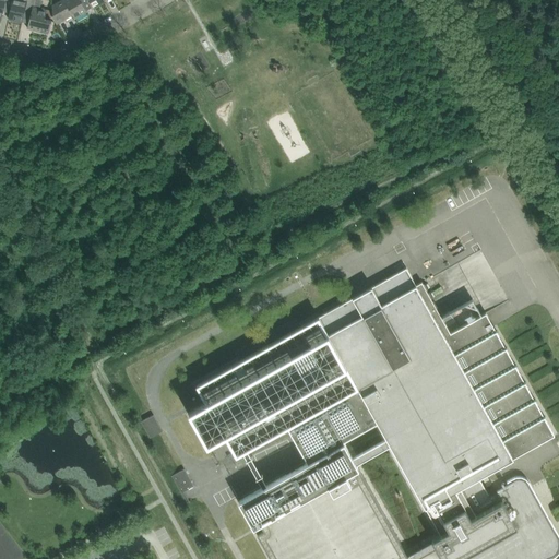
[(6,0),(4,7),(11,8),(8,20),(22,23),(25,12),(24,12),(27,1),(26,1),(26,0),(6,0)]
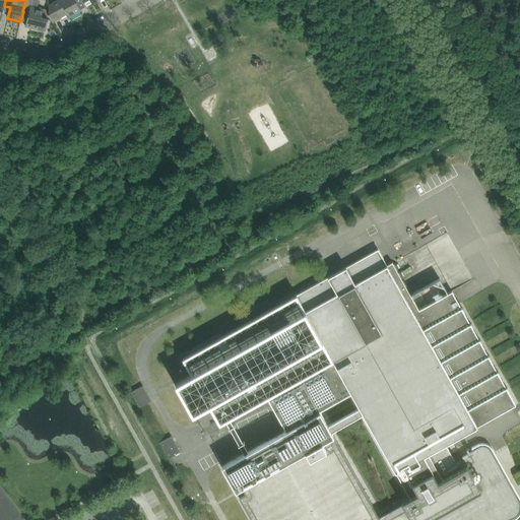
[(48,18),(42,17),(44,9),(37,8),(39,0),(24,0),(24,1),(25,1),(22,11),(23,11),(29,12),(25,26),(45,31),(48,18)]
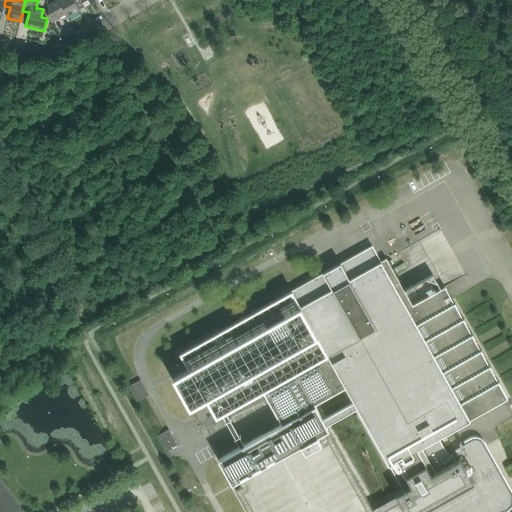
[(80,11),(79,10),(84,7),(80,0),(58,0),(48,6),(49,17),(52,22),(66,14),(68,17),(80,11)]
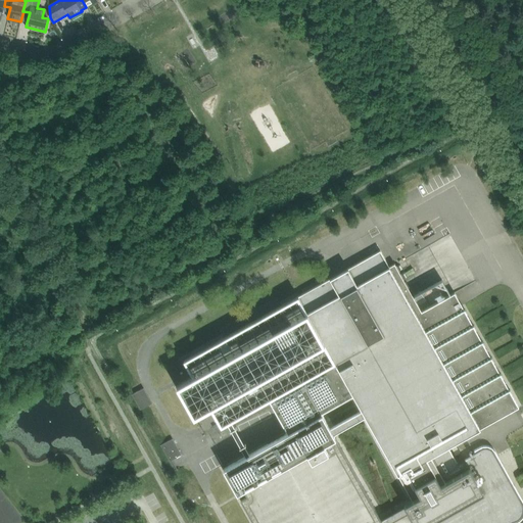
[(380,250),(180,363),(188,377),(168,388),(185,419),(204,409),(217,430),(269,399),(289,435),(224,469),(237,493),(243,490),(247,495),(240,500),(253,522),(388,522),(408,513),(414,522),(510,522),(516,521),(519,519),(522,515),(522,512),(522,506),(522,503),(493,453),(490,449),(488,448),(484,447),(481,448),(457,463),(448,447),(519,408),(455,293),(422,312),(394,264),(389,267),(380,250)]
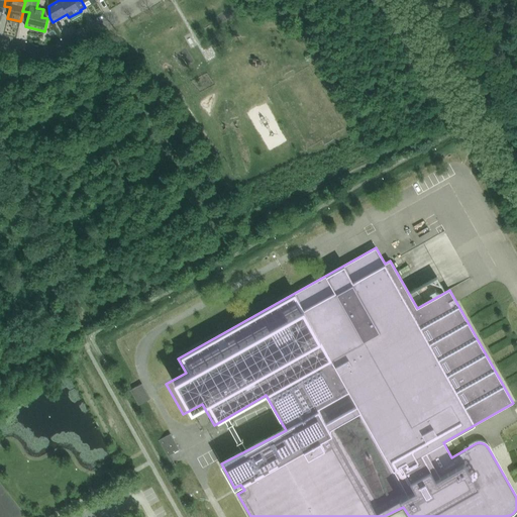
[(141,384),(130,390),(138,405),(150,399),(141,384)]
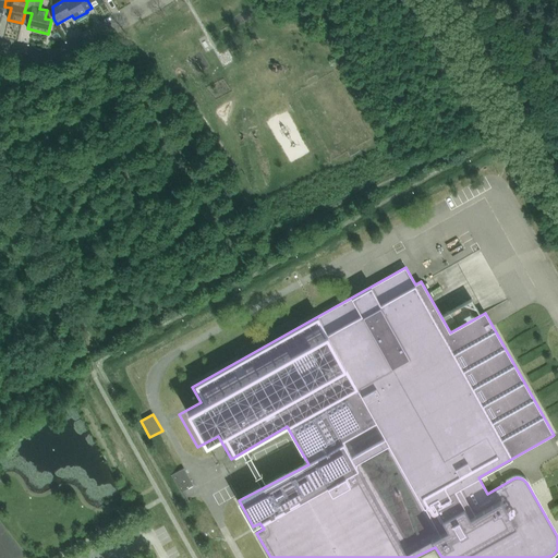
[(184,469),(171,475),(181,493),(186,502),(189,501),(183,490),(194,485),(184,469)]
